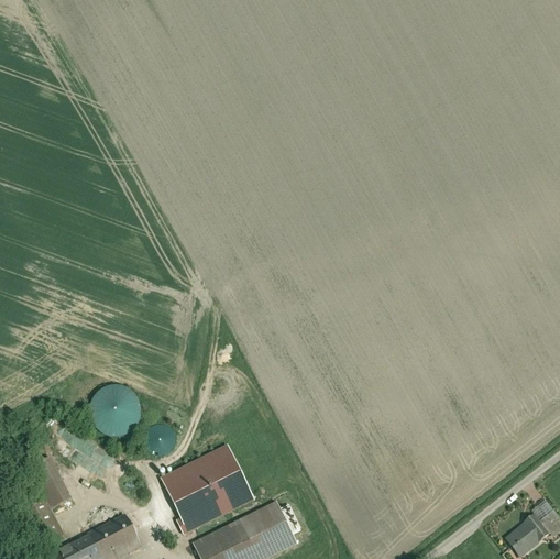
[(134,428),(139,422),(142,414),(142,405),(139,396),(133,390),(127,385),(118,383),(109,384),(101,387),(95,393),(90,401),(89,409),(90,418),(95,426),(101,431),(109,435),(118,436),(127,434),(134,428)]
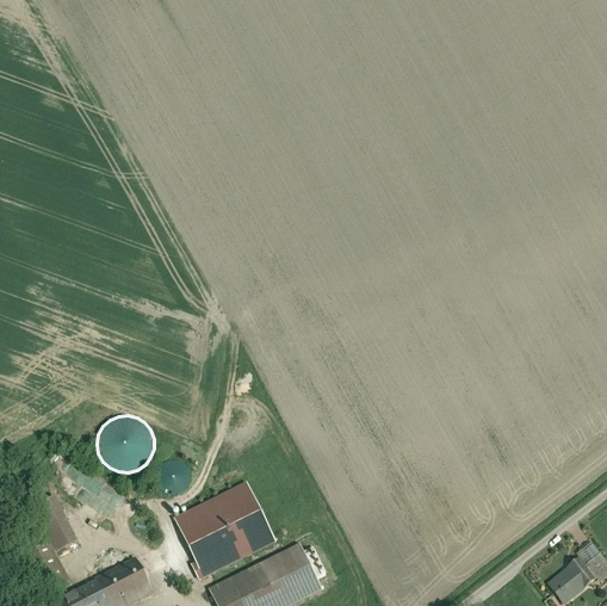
[(183,484),(186,481),(187,475),(187,470),(186,464),(183,461),(178,457),(172,456),(167,457),(161,458),(158,463),(155,468),(154,472),(155,478),(158,483),(162,487),(167,489),(173,489),(178,488),(183,484)]
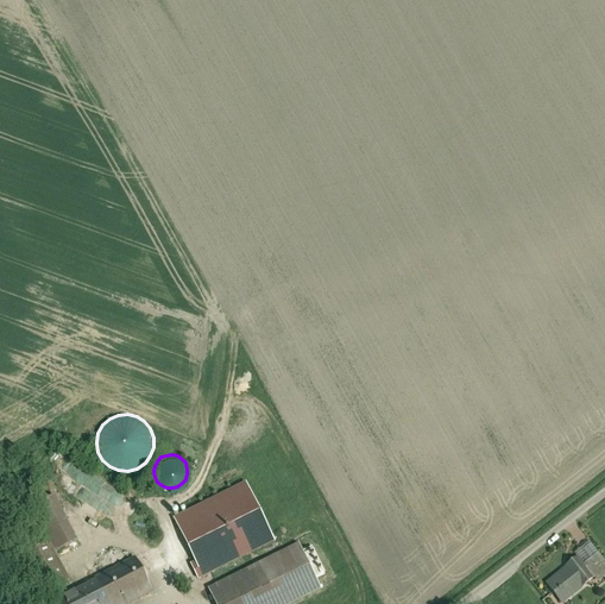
[(245,480),(174,516),(203,574),(275,539),(245,480)]
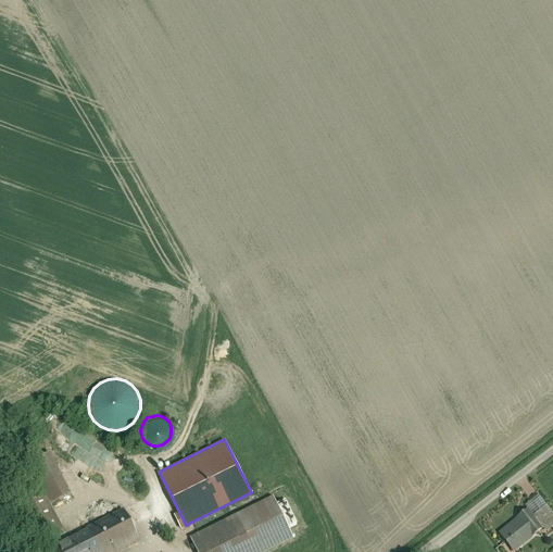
[(40,537),(62,528),(49,498),(66,490),(50,450),(11,466),(40,537)]
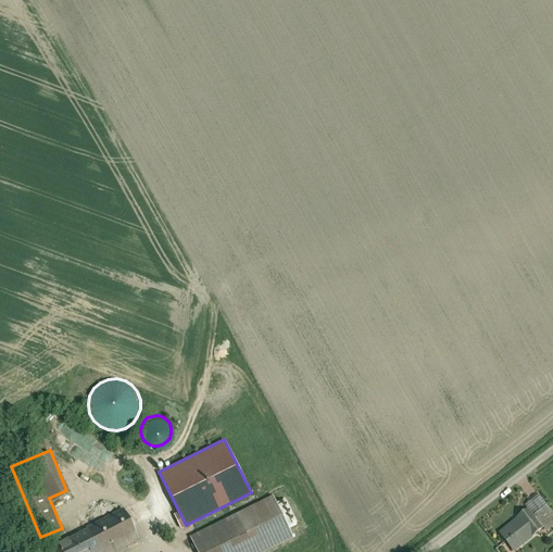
[(525,507),(494,530),(510,550),(536,530),(540,536),(550,529),(552,532),(552,511),(538,492),(523,504),(525,507)]
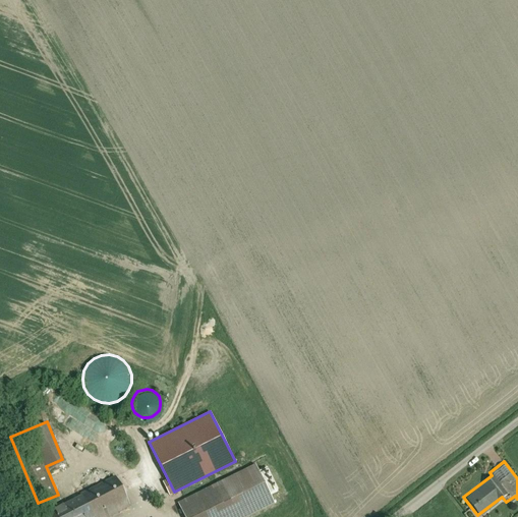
[(254,462),(178,500),(185,516),(246,516),(274,504),(254,462)]
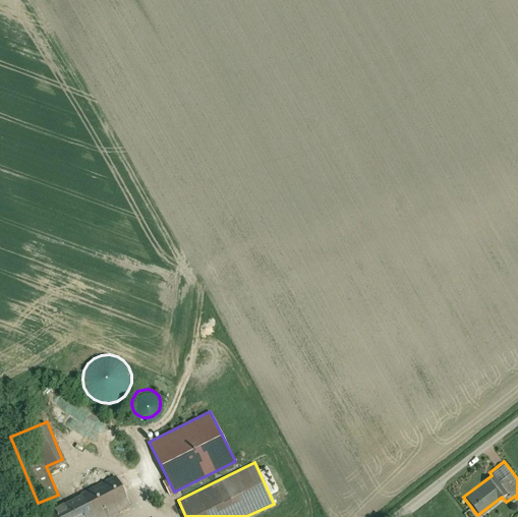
[(41,510),(44,516),(107,516),(127,508),(111,475),(41,510)]
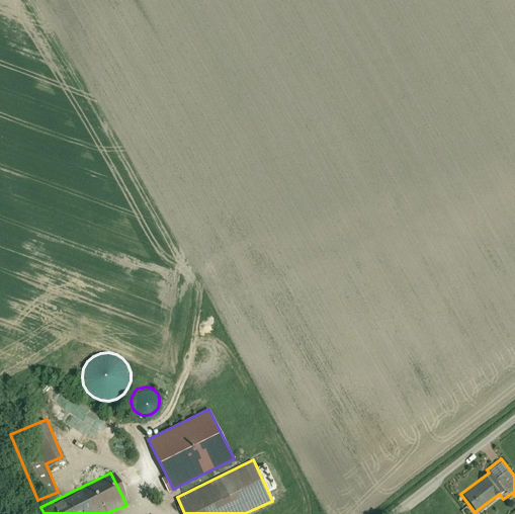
All buildings are outlined.
